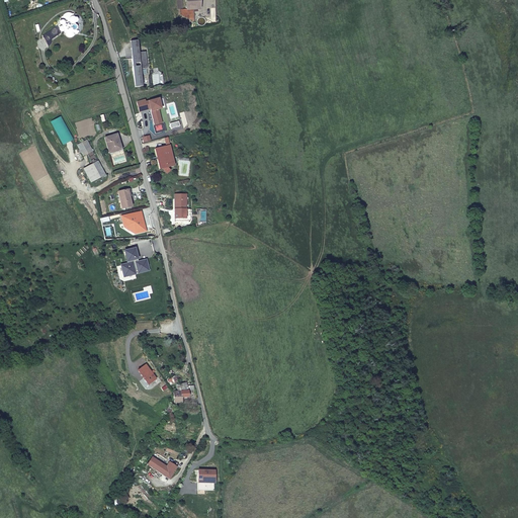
[(200,9),(199,0),(186,0),(187,10),(200,9)]
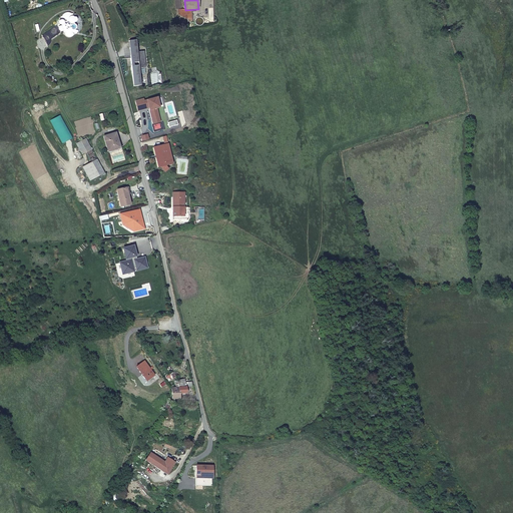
[(67,21),(67,23),(64,24),(63,22),(63,20),(61,19),(59,20),(58,21),(58,22),(58,23),(60,26),(58,27),(58,29),(58,31),(60,32),(62,31),(63,30),(65,30),(66,30),(68,29),(68,28),(71,29),(73,29),(74,29),(75,28),(75,26),(74,25),(73,24),(75,21),(75,20),(74,18),(73,17),(72,16),(70,16),(68,17),(67,19),(67,21)]
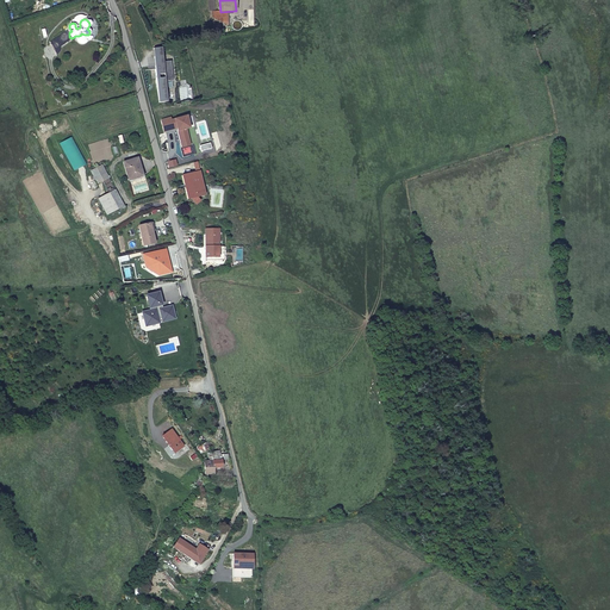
[(163,81),(172,81),(169,61),(162,62),(161,48),(151,48),(153,56),(147,57),(148,69),(154,69),(156,103),(166,101),(163,81)]
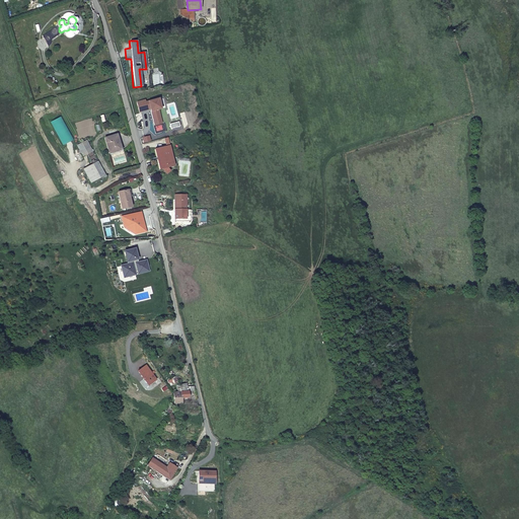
[(143,100),(136,102),(138,113),(149,109),(152,121),(159,120),(156,109),(159,108),(157,99),(144,102),(143,100)]
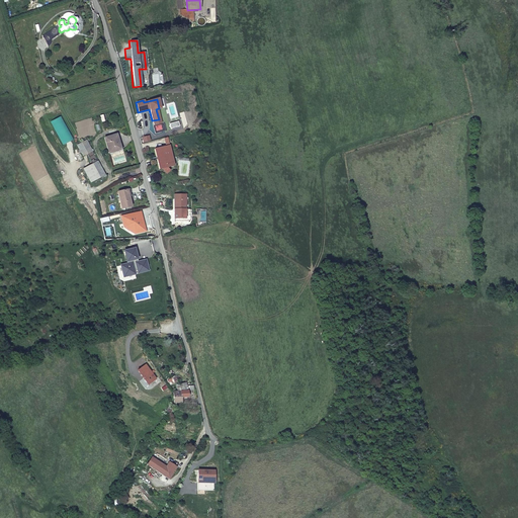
[(109,153),(120,149),(116,135),(104,139),(109,153)]
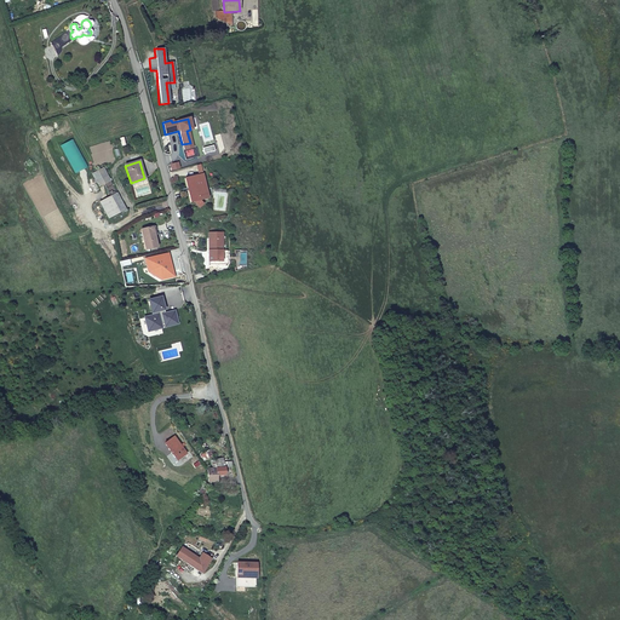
[(91,173),(98,187),(110,181),(103,168),(91,173)]
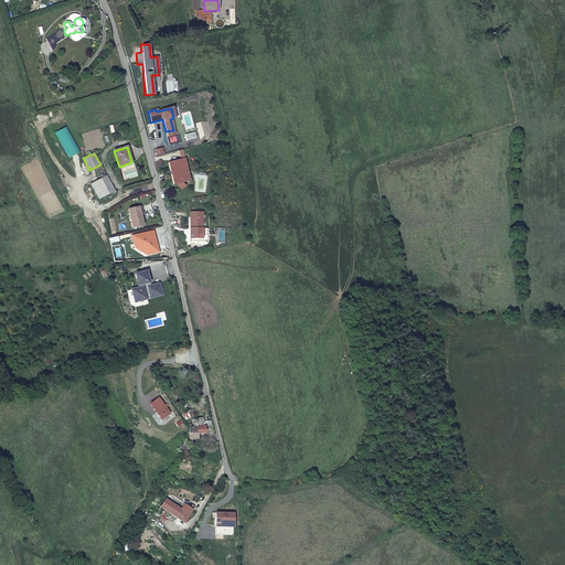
[(183,158),(168,162),(169,171),(172,170),(173,173),(170,173),(172,184),(176,183),(181,189),(184,185),(181,182),(185,181),(182,171),(187,170),(183,158)]
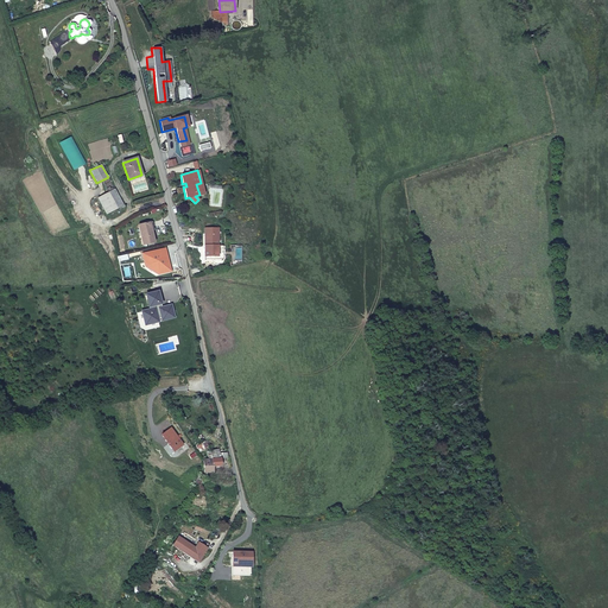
[(124,206),(114,189),(97,197),(107,214),(118,208),(124,206)]
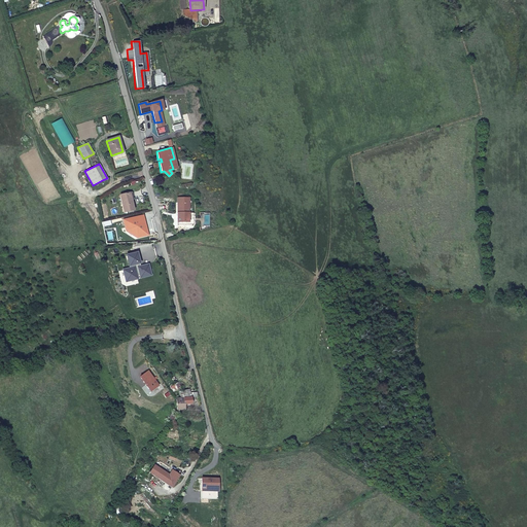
[(134,210),(132,199),(131,200),(129,192),(120,195),(124,212),(134,210)]
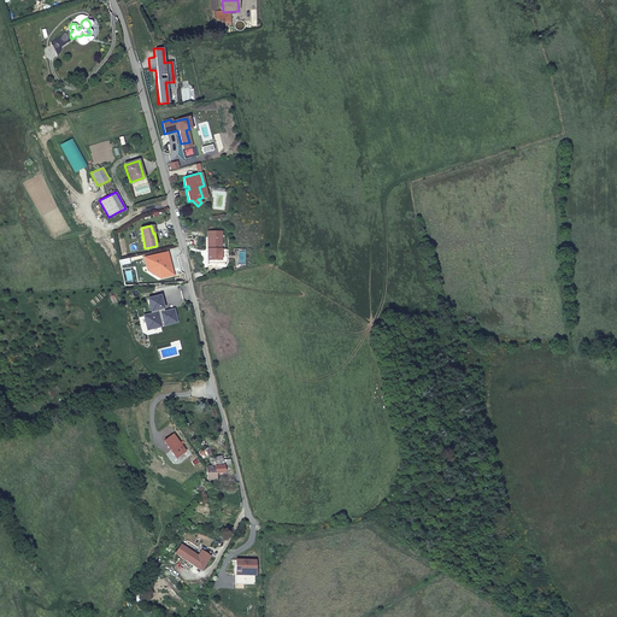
[(221,231),(207,231),(207,260),(221,260),(221,231)]
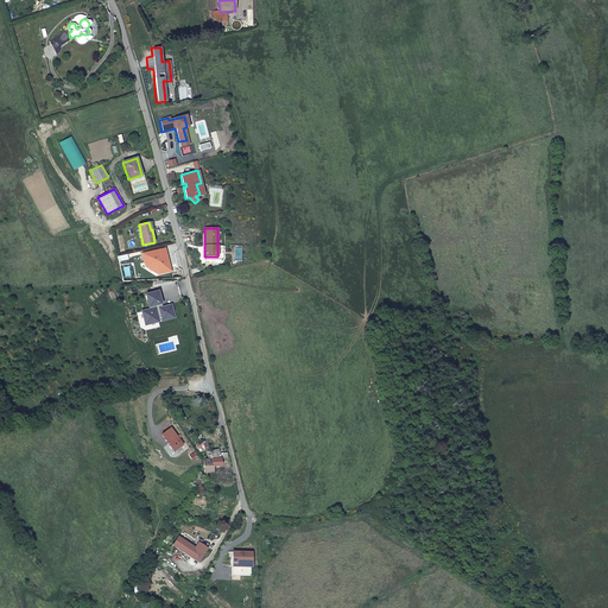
[(170,271),(165,248),(144,253),(145,261),(162,272),(170,271)]
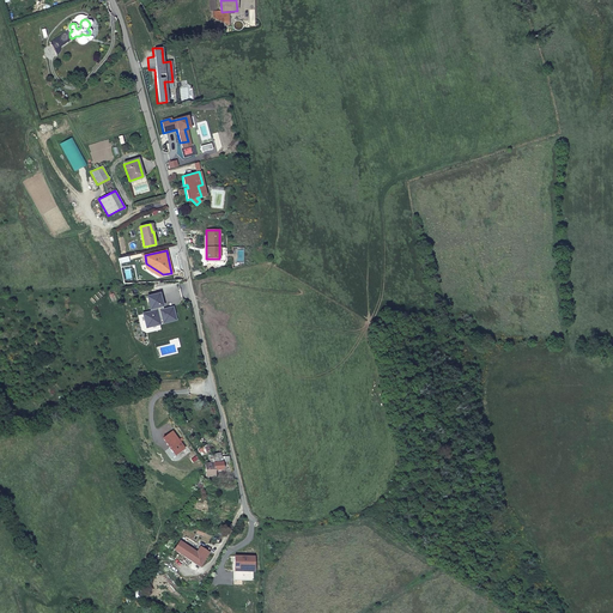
[(152,311),(144,314),(147,325),(159,322),(159,320),(163,319),(164,322),(175,320),(173,308),(163,310),(159,293),(147,297),(150,309),(151,309),(152,311)]
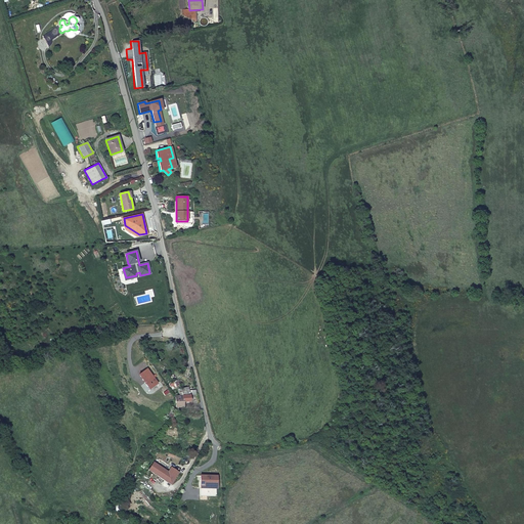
[(147,368),(140,375),(150,388),(159,383),(147,368)]
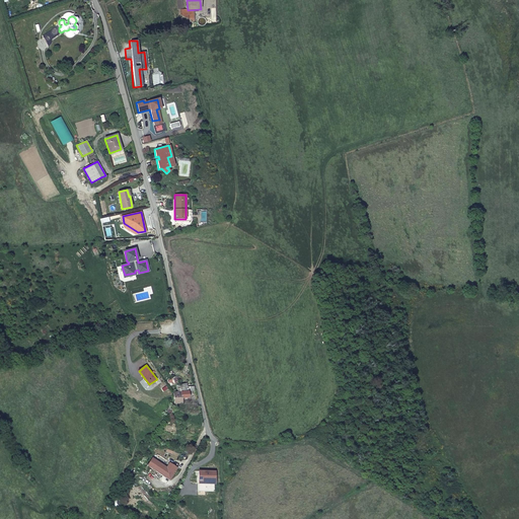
[(173,393),(173,394),(174,403),(182,403),(181,398),(189,397),(189,391),(193,391),(193,387),(188,388),(188,384),(176,386),(177,391),(173,392),(173,393)]
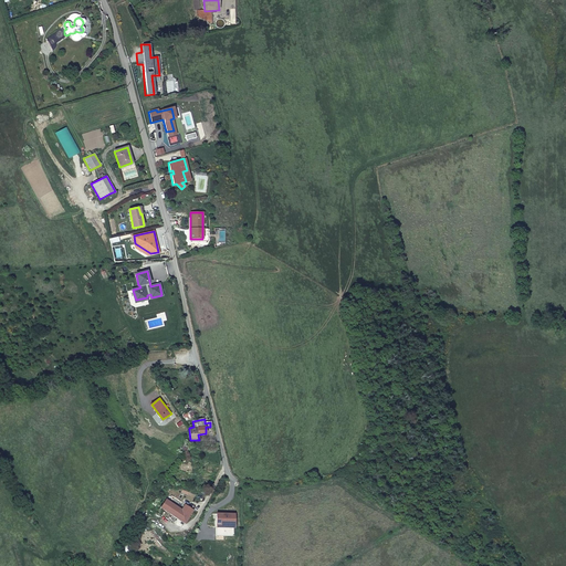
[(166,498),(160,505),(165,510),(170,501),(166,498)]
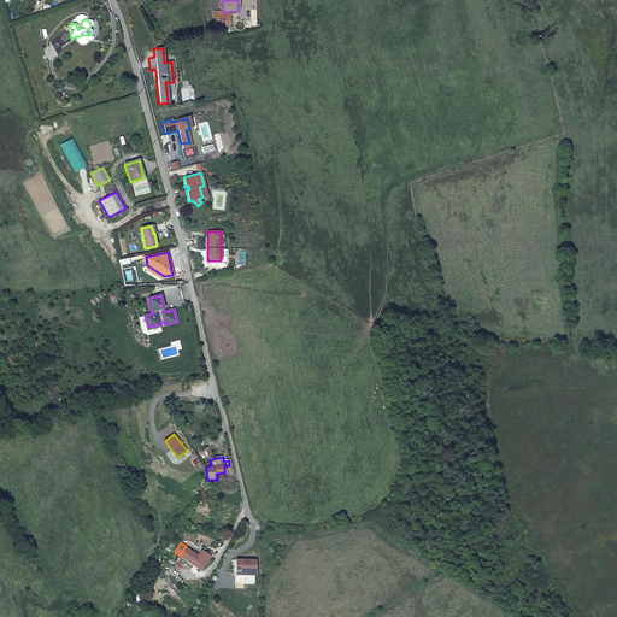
[(194,552),(186,546),(180,556),(200,569),(210,556),(201,550),(198,554),(197,556),(194,553),(194,552)]
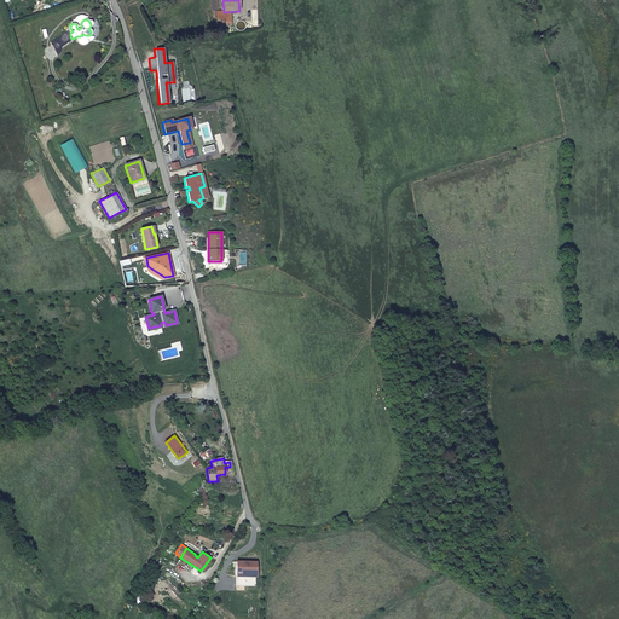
[(256,561),(237,561),(236,574),(244,574),(255,574),(256,561)]
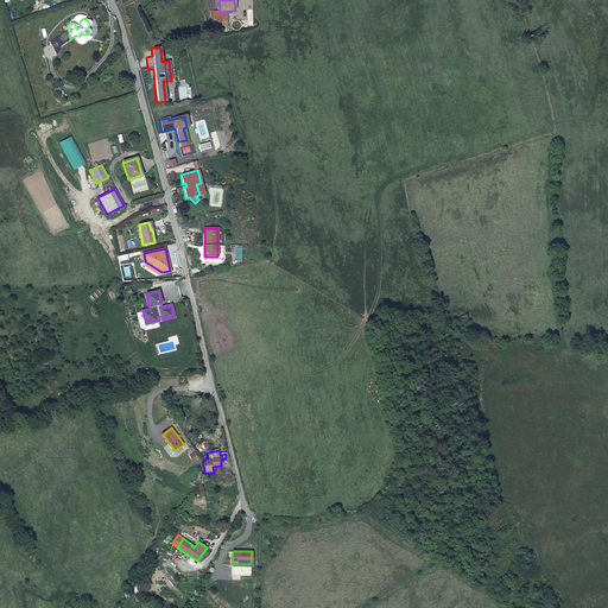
[(251,575),(251,564),(240,564),(240,575),(251,575)]
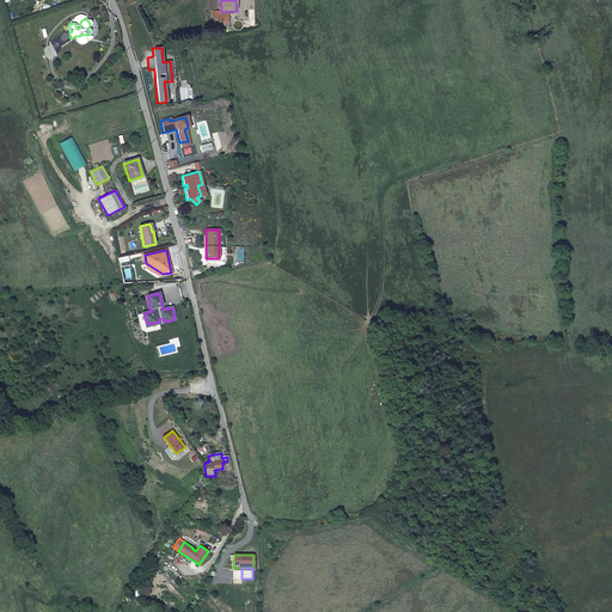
All buildings are outlined.
